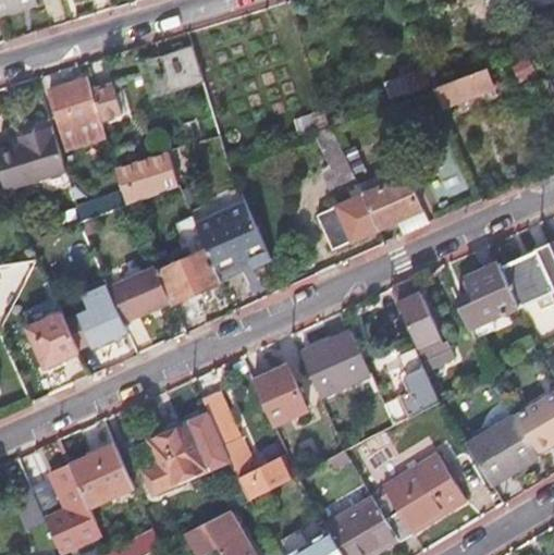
[(0,15),(38,3),(37,0),(0,0),(0,15)]
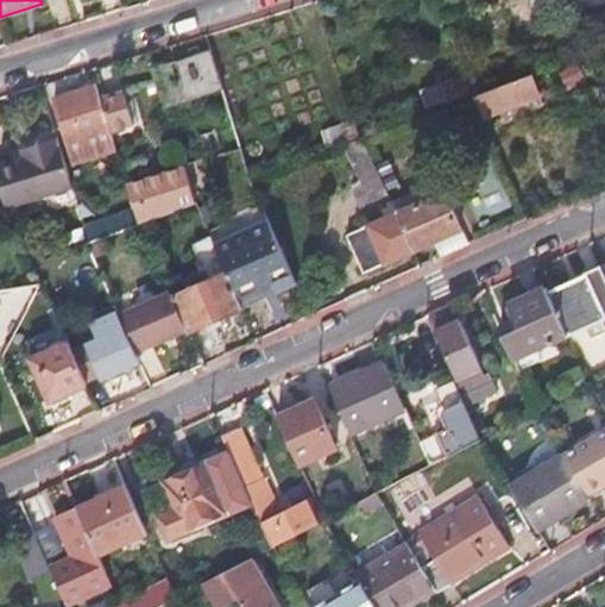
[(187,51),(188,58),(197,55),(195,49),(187,51)]
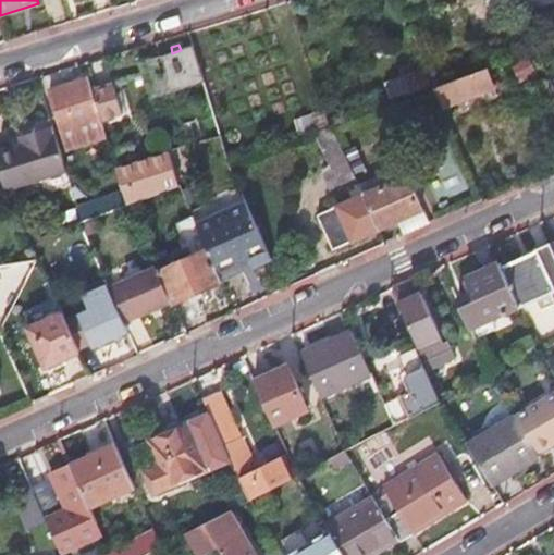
[(201,78),(192,47),(181,50),(172,53),(149,60),(155,78),(164,75),(170,91),(202,83),(201,78)]
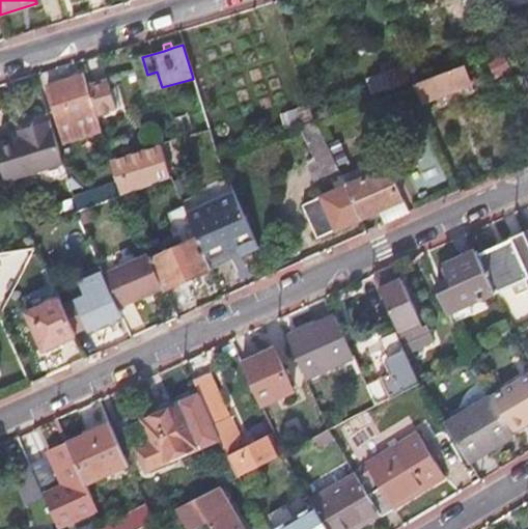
[(527,72),(527,56),(526,51),(515,56),(523,75),(527,72)]
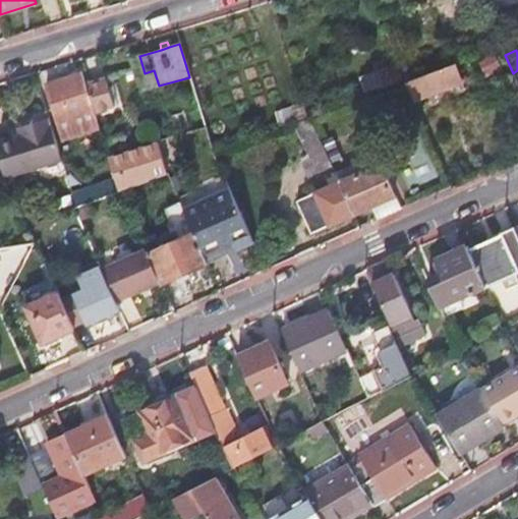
[(503,72),(497,57),(481,63),(487,78),(503,72)]
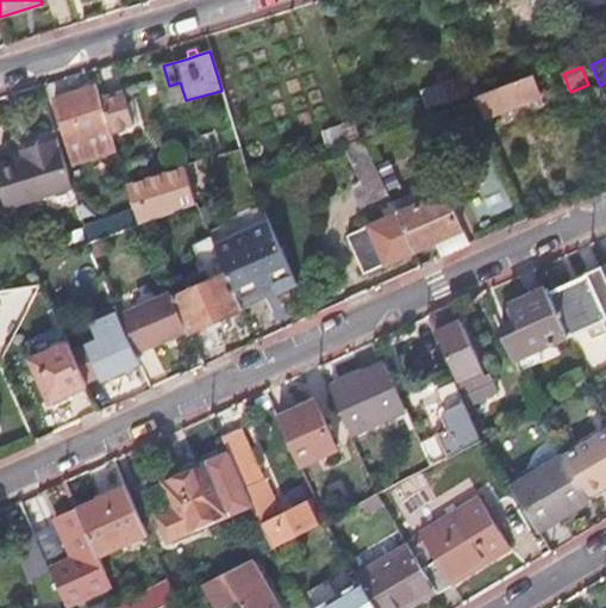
[(536,92),(529,75),(526,75),(474,95),(483,118),(543,95),(542,90),(536,92)]
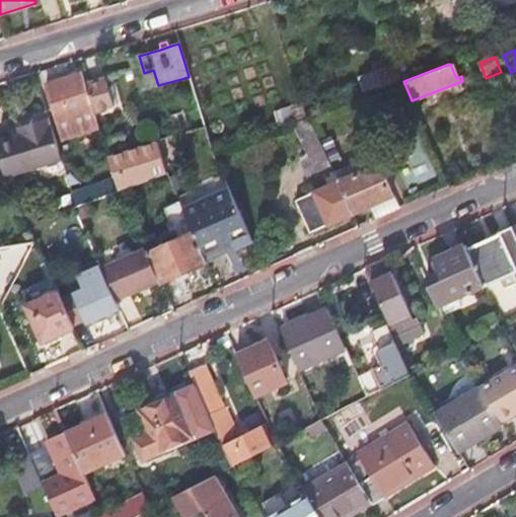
[(397,81),(391,65),(377,70),(382,86),(397,81)]
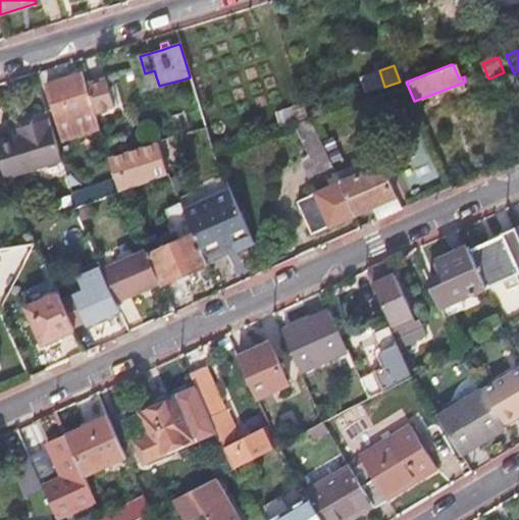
[(68,121),(95,113),(94,113),(86,84),(83,73),(45,85),(55,118),(66,115),(68,121)]
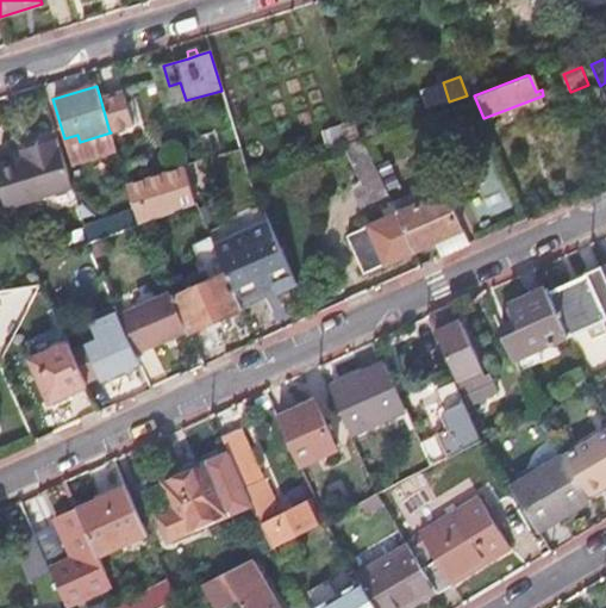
[(123,91),(100,98),(110,132),(133,125),(123,91)]
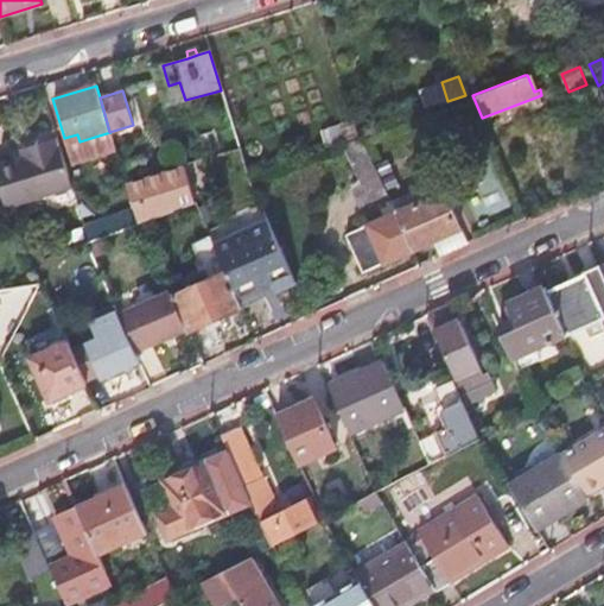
[(220,151),(214,132),(198,137),(204,156),(220,151)]
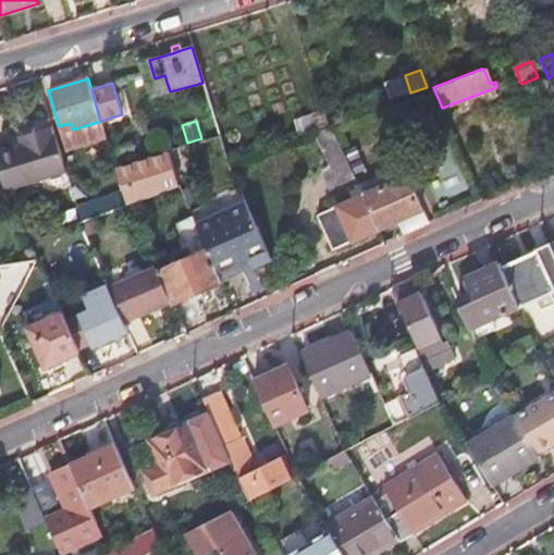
[(22,145),(0,150),(0,175),(4,189),(65,170),(51,126),(31,133),(33,140),(22,145)]
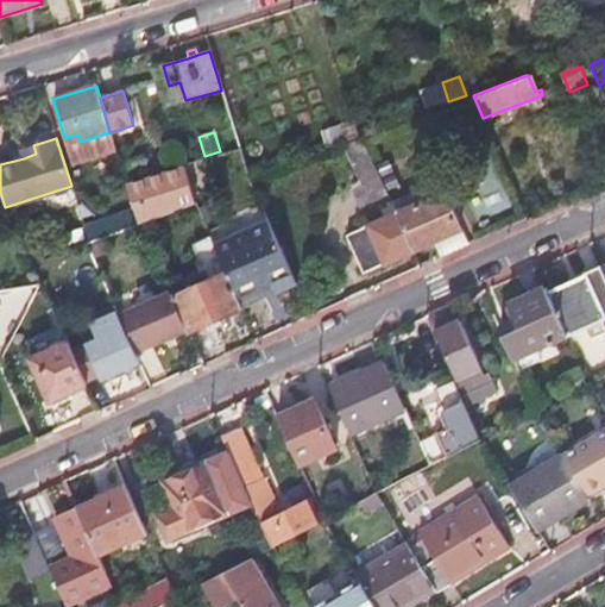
[(386,195),(361,138),(344,145),(360,185),(351,189),(358,207),(386,195)]
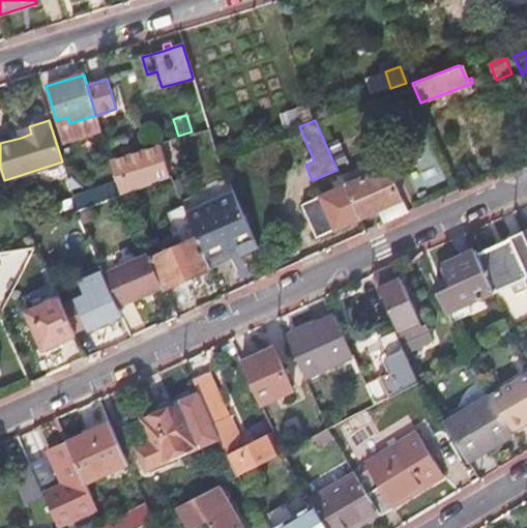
[(18,129),(21,138),(31,134),(29,126),(18,129)]
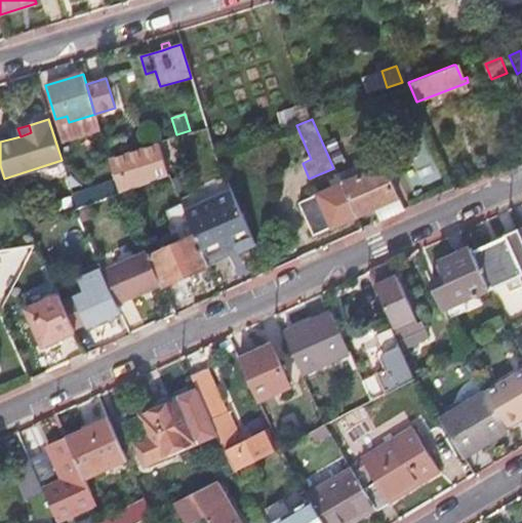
[(109,159),(119,191),(166,174),(157,144),(109,159)]
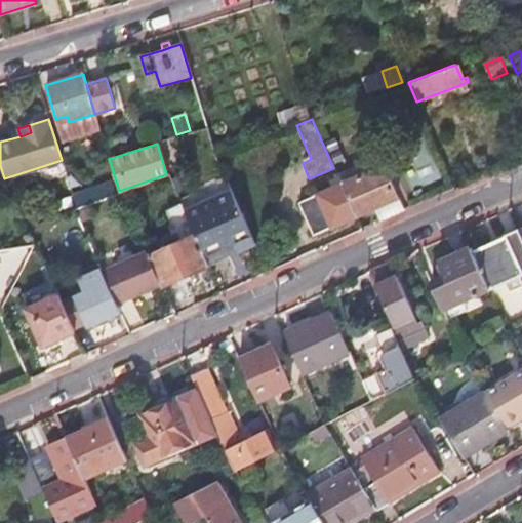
[(340,184),(354,216),(398,197),(379,155),(364,161),(368,171),(340,184)]
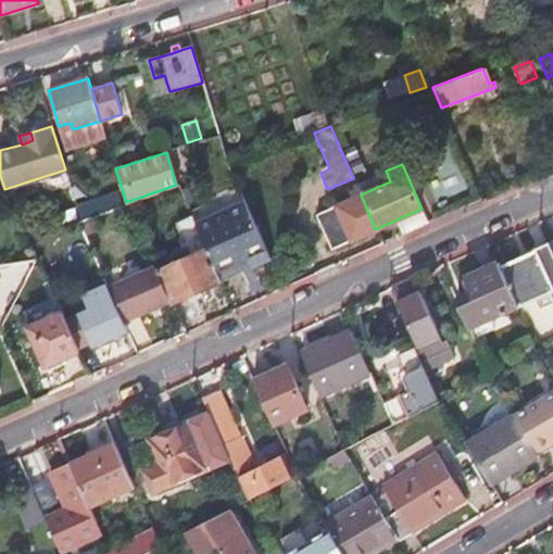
[(361,194),(356,187),(346,192),(349,200),(314,215),(329,249),(375,229),(361,194)]
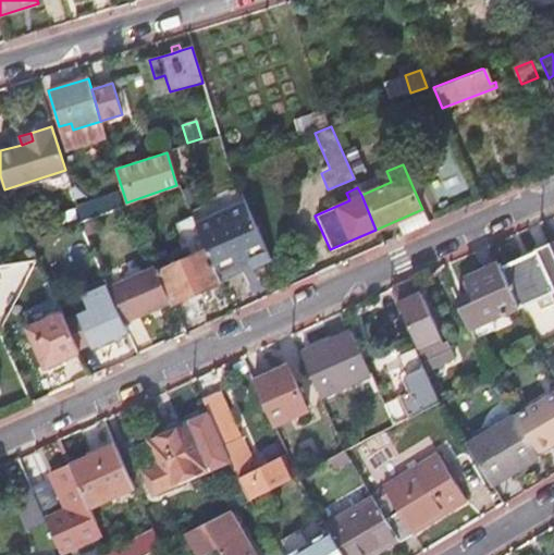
[(81,220),(122,205),(117,190),(75,206),(81,220)]
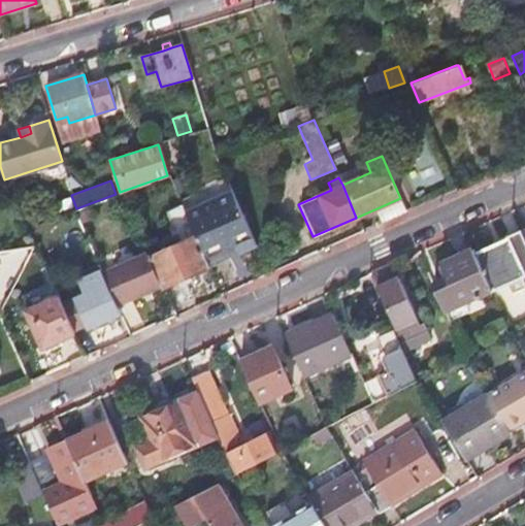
[(236,253),(255,244),(232,193),(185,215),(205,258),(233,245),(236,253)]
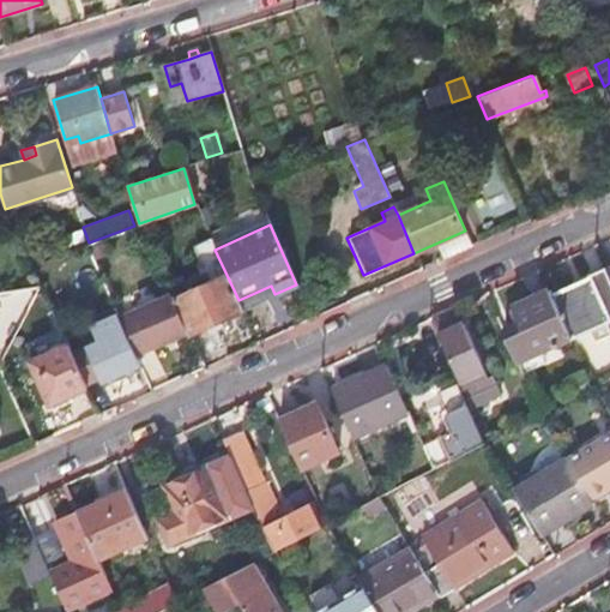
[(186,331),(187,334),(205,327),(219,321),(242,310),(239,300),(215,250),(210,238),(194,244),(206,270),(187,279),(191,288),(171,297),(186,331)]
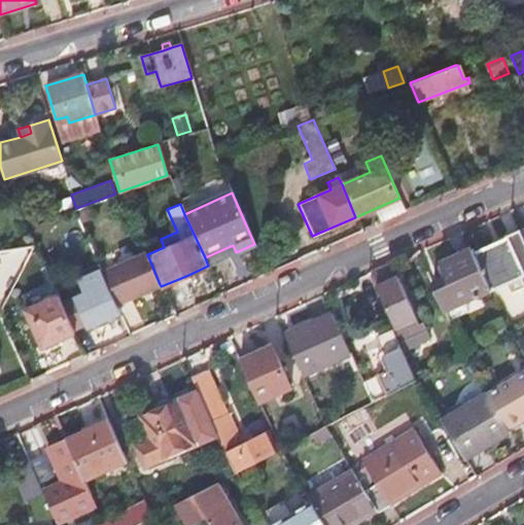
[(523,241),(520,232),(474,252),(489,288),(504,281),(509,290),(523,284),(523,285),(523,241)]
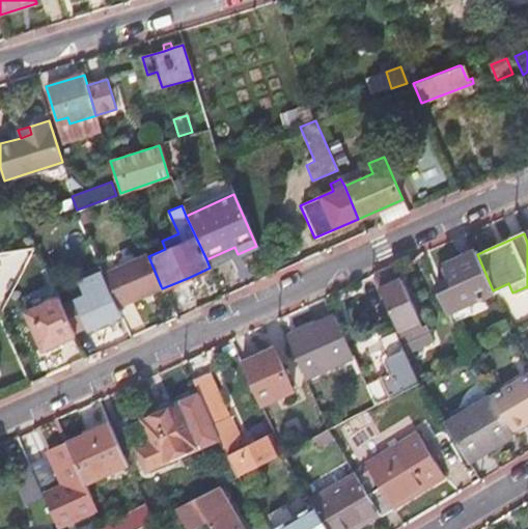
[(446,311),(493,290),(477,254),(475,250),(442,265),(449,282),(436,288),(446,311)]
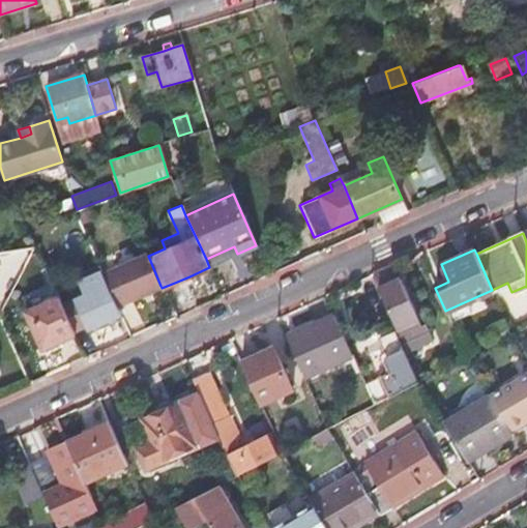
[(146,254),(101,274),(116,305),(160,286),(148,256),(146,254)]
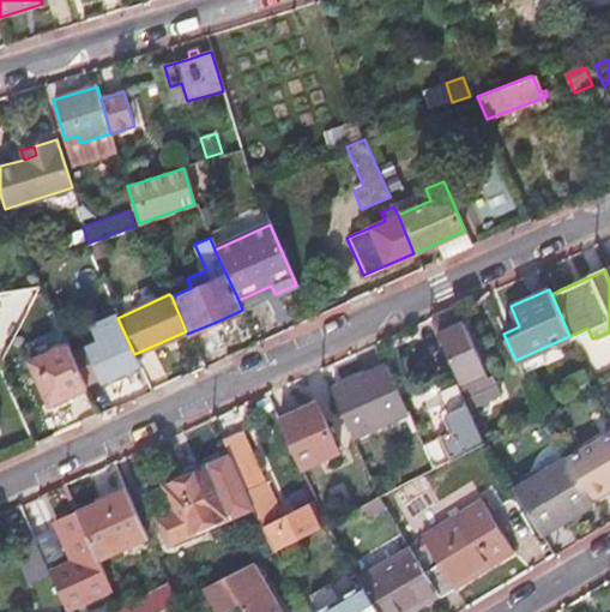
[(484,375),(454,307),(430,318),(466,396),(484,388),(490,396),(500,391),(490,373),(484,375)]
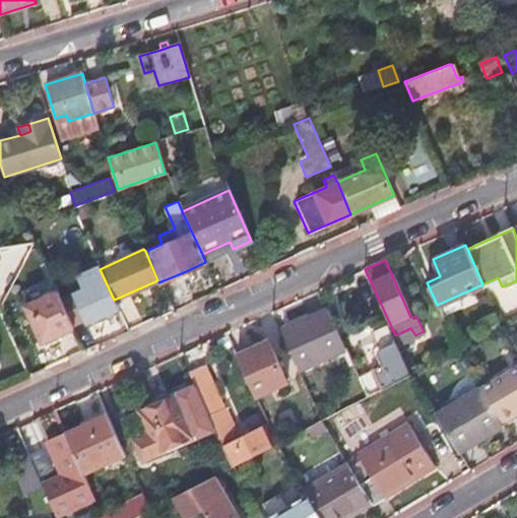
[(83,320),(85,325),(118,311),(114,300),(100,269),(99,265),(75,275),(80,286),(70,290),(71,292),(83,320)]
